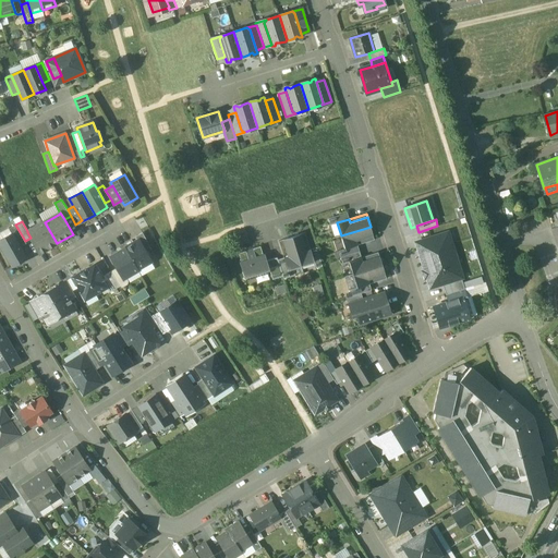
[(57,243),(45,222),(27,231),(27,232),(31,238),(39,253),(57,243)]
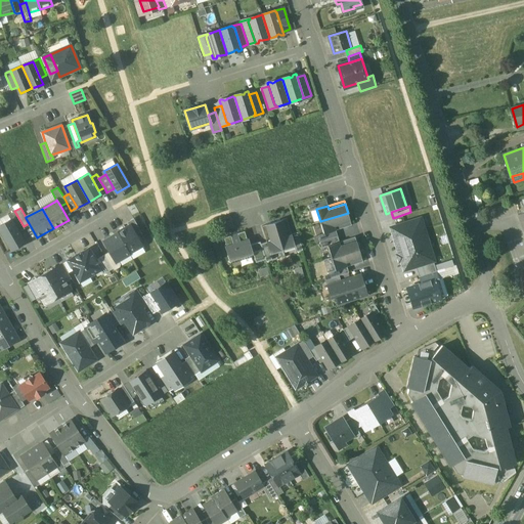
[(24,226),(14,211),(8,215),(11,219),(11,220),(18,232),(25,228),(24,226)]
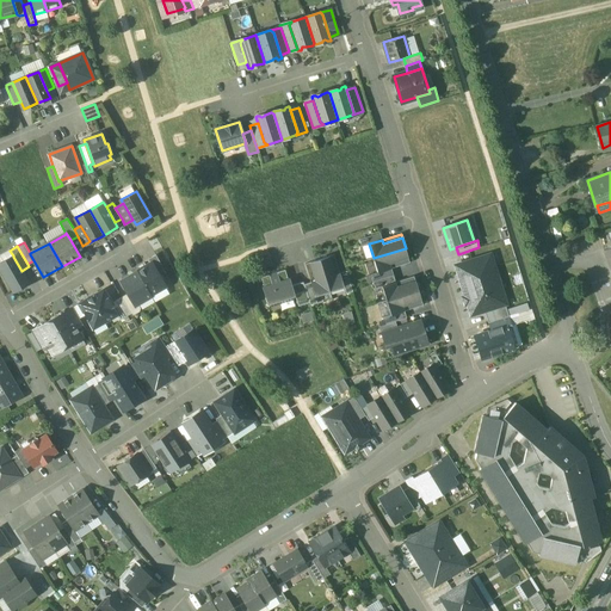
[(406,248),(374,258),(378,272),(392,269),(390,264),(408,258),(406,248)]
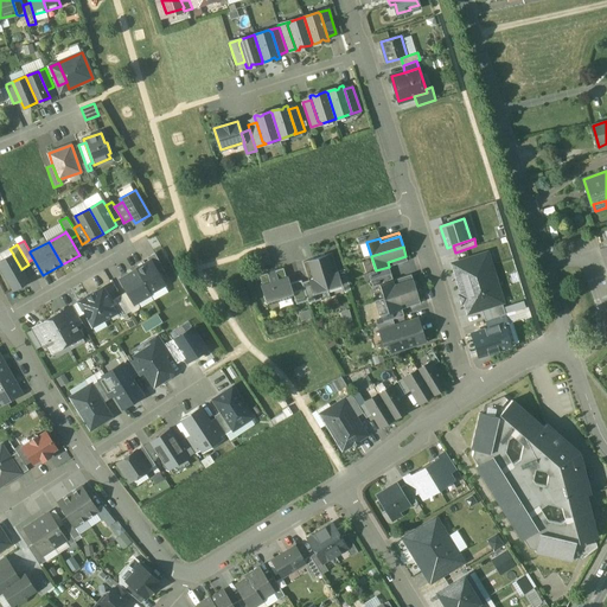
[(164,268),(155,253),(147,257),(149,261),(151,261),(157,272),(164,268)]
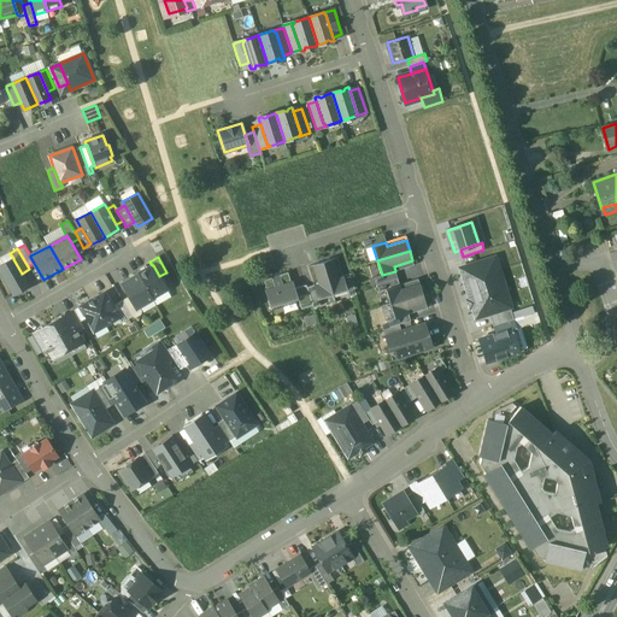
[(338,257),(323,262),(333,294),(347,289),(344,276),(338,257)]
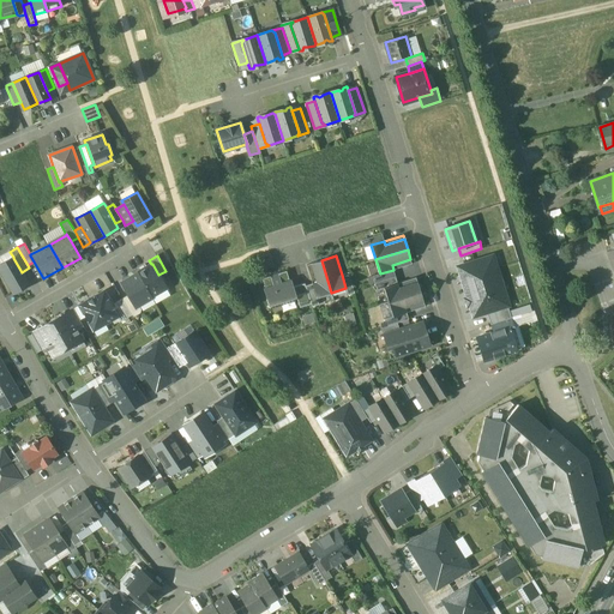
[(457,266),(473,318),(487,313),(507,307),(509,306),(493,256),(457,266)]
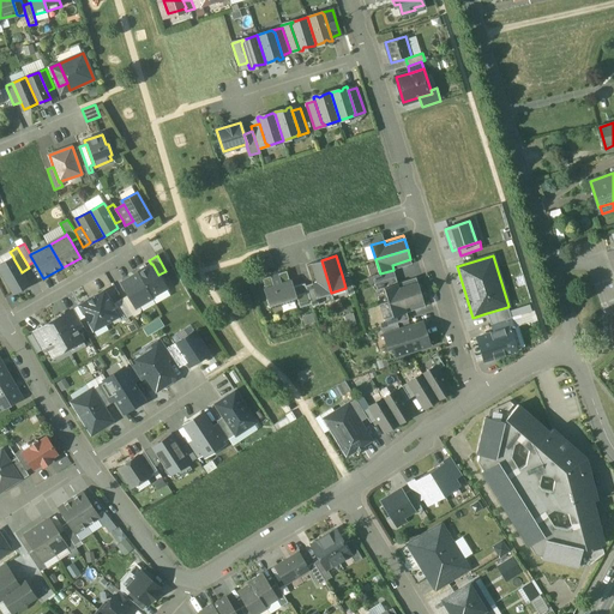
[(22,272),(13,258),(13,257),(0,264),(0,268),(14,293),(29,284),(22,272)]
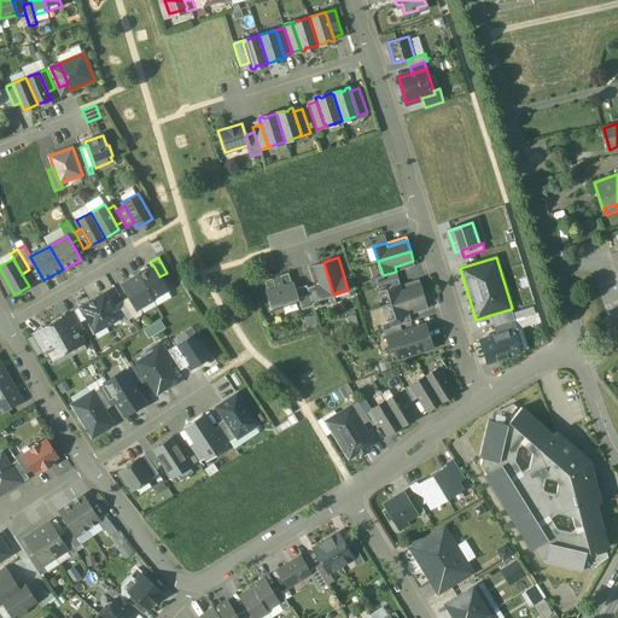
[(413,261),(395,267),(396,272),(414,266),(413,261)]
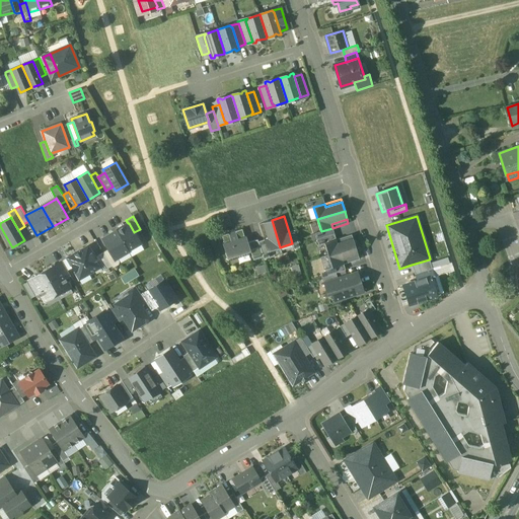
[(280,247),(272,220),(260,224),(265,239),(268,250),(280,247)]
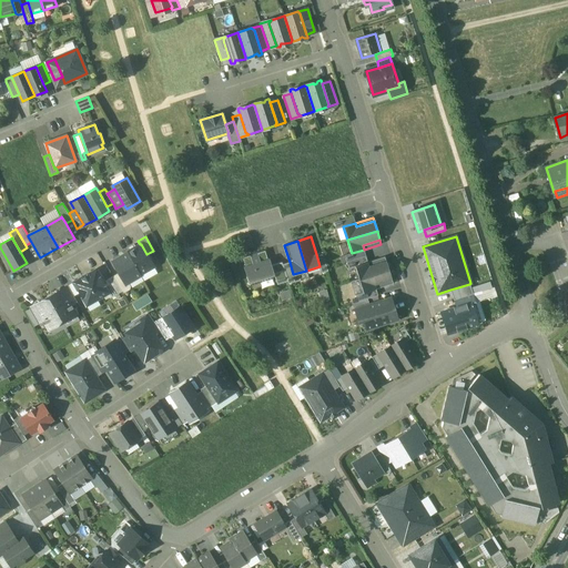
[(140,244),(128,252),(128,253),(140,274),(154,266),(146,254),(141,244),(140,244)]
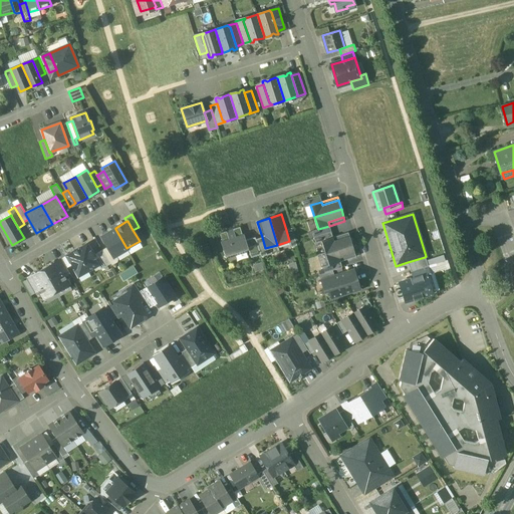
[(240,227),(220,233),(222,241),(242,234),(240,227)]
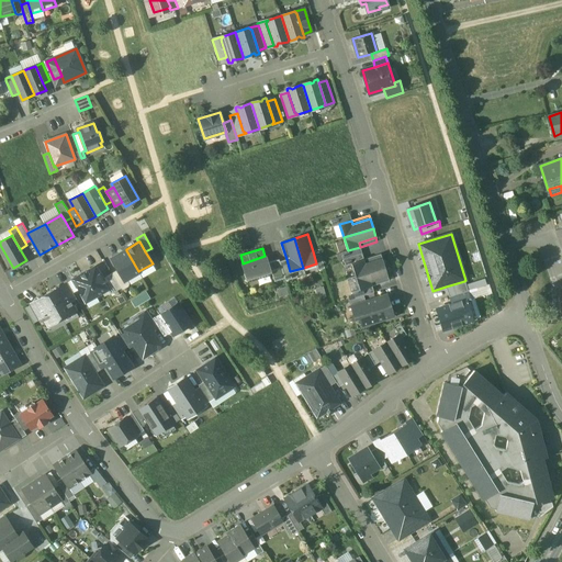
[(318,249),(313,251),(316,263),(318,270),(325,268),(318,249)]
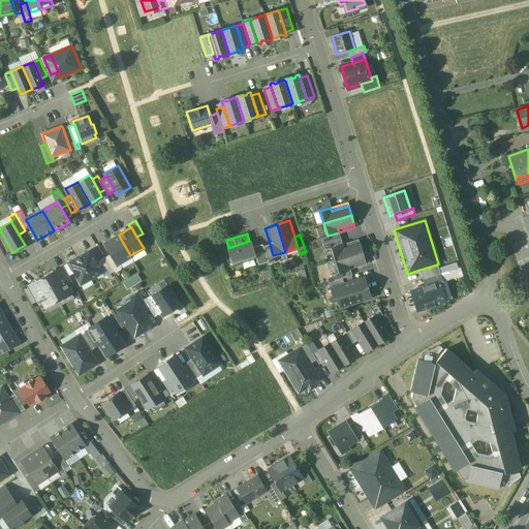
[(119,236),(105,243),(112,253),(118,263),(120,262),(131,256),(130,255),(119,236)]
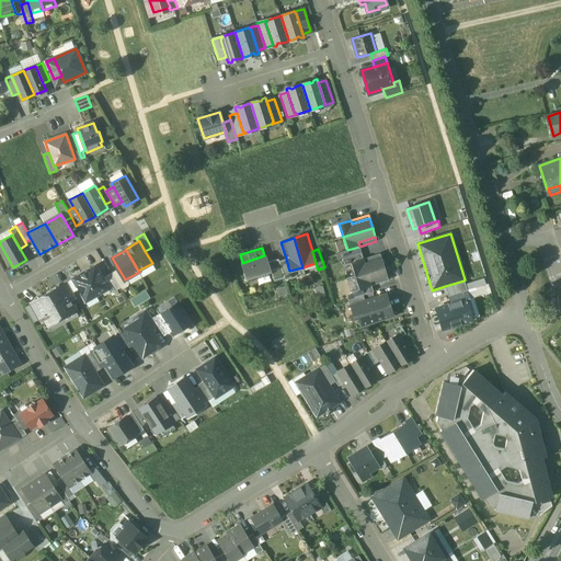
[(380,253),(363,259),(364,263),(381,258),(380,253)]
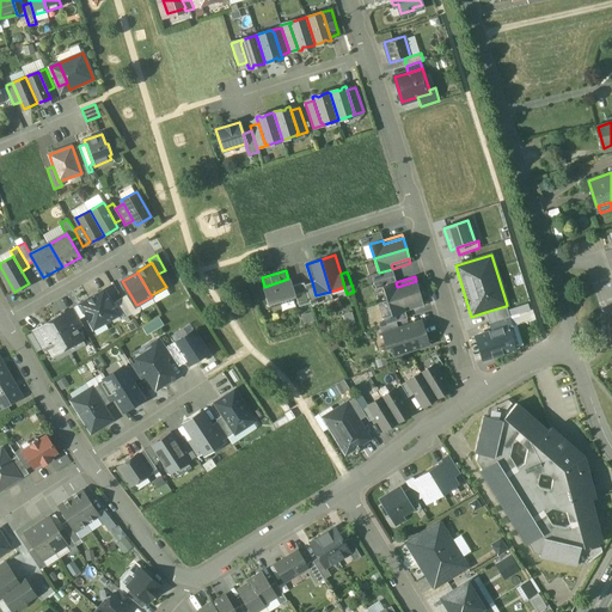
[(264,287),(263,287),(268,304),(295,295),(293,286),(291,279),(288,279),(264,287)]
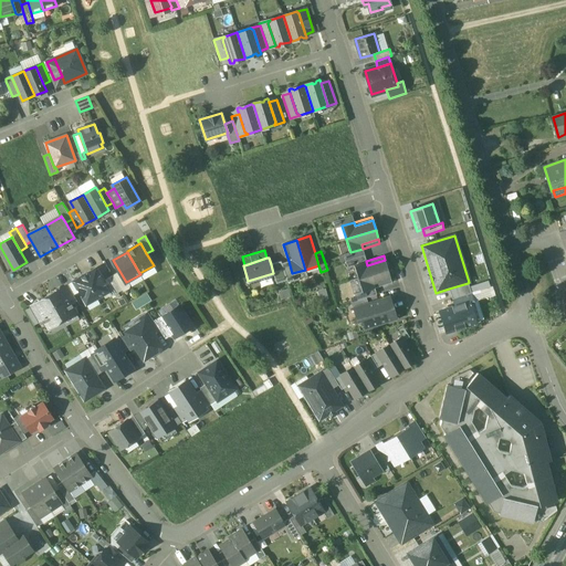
[(385,260),(367,265),(366,261),(354,265),(358,279),(388,269),(385,260)]
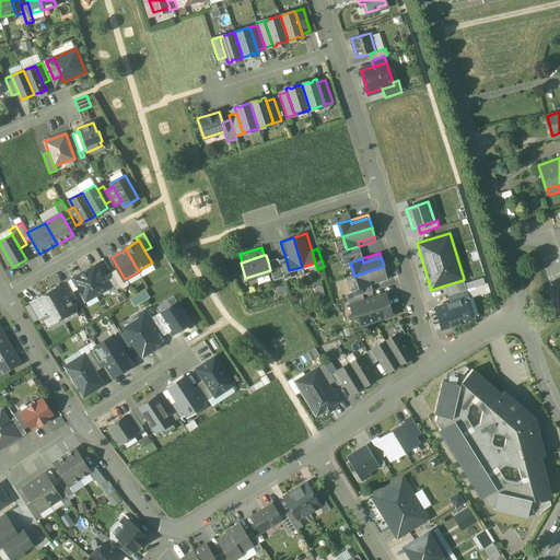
[(278,258),(268,261),(270,270),(273,280),(283,277),(284,277),(279,260),(278,258)]
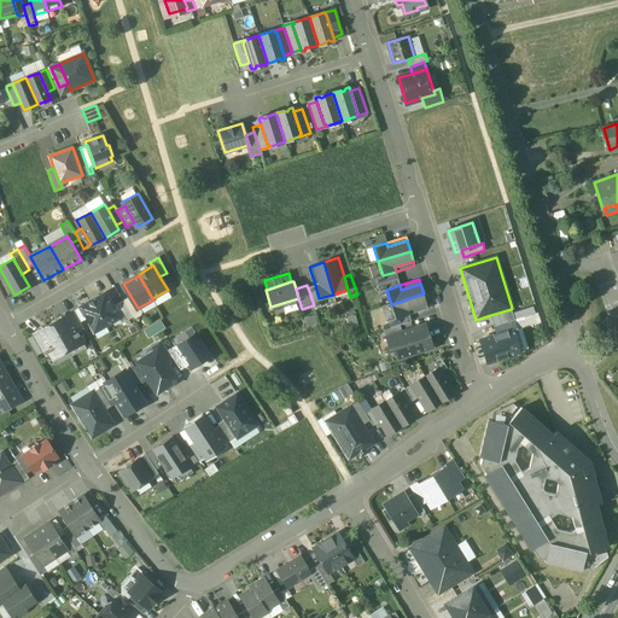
[(315,285),(308,287),(314,305),(313,305),(314,308),(321,305),(319,298),(315,285)]
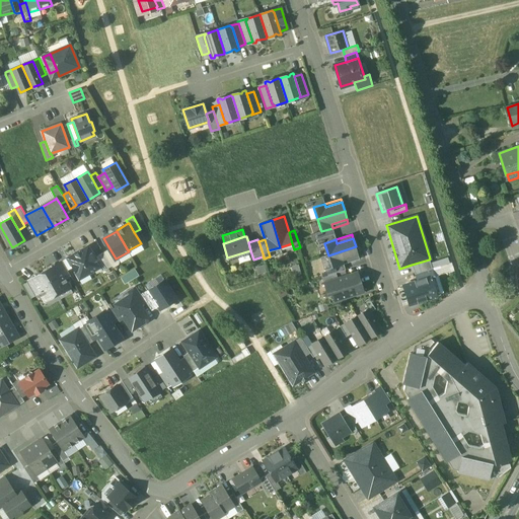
[(88,246),(67,257),(79,279),(99,268),(100,267),(94,257),(88,246)]
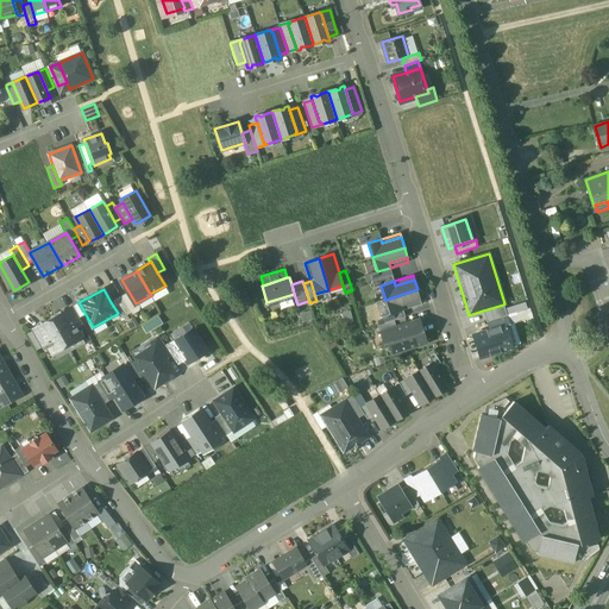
[(418,289),(385,300),(390,314),(403,309),(402,306),(420,300),(418,289)]
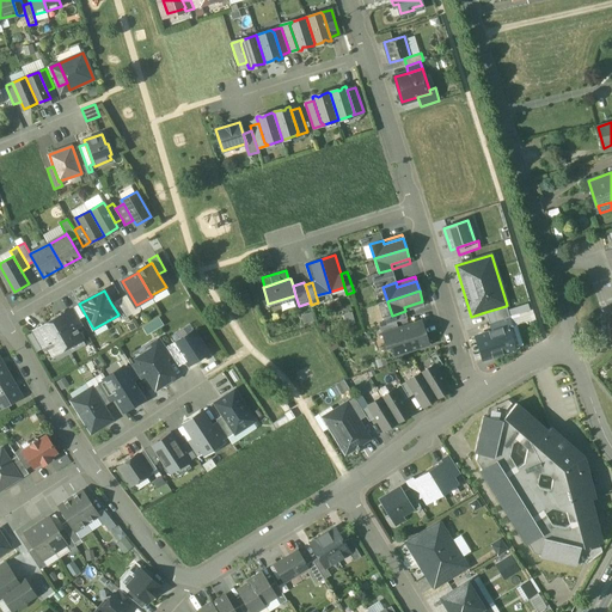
[(136,305),(129,293),(122,298),(132,314),(133,316),(140,312),(141,308),(139,304),(136,305)]
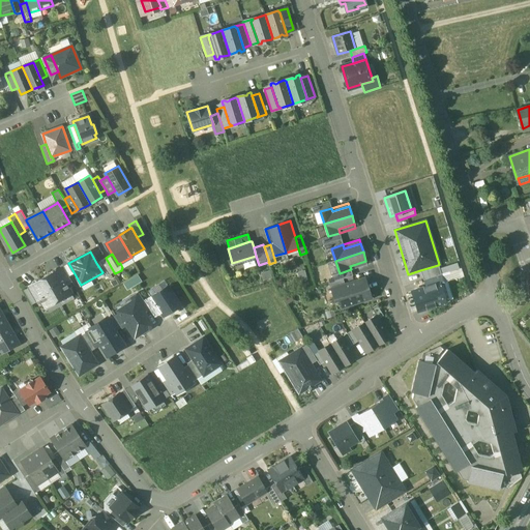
[(114,272),(106,258),(96,263),(102,272),(101,273),(105,277),(114,272)]
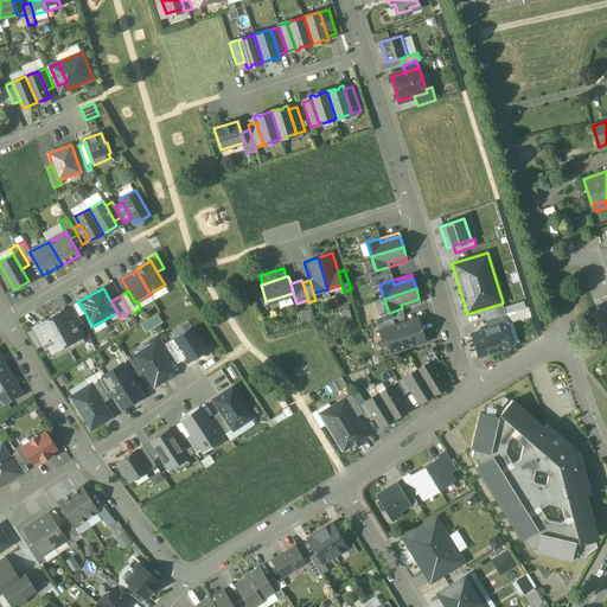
[(419,299),(401,305),(402,308),(420,302),(419,299)]
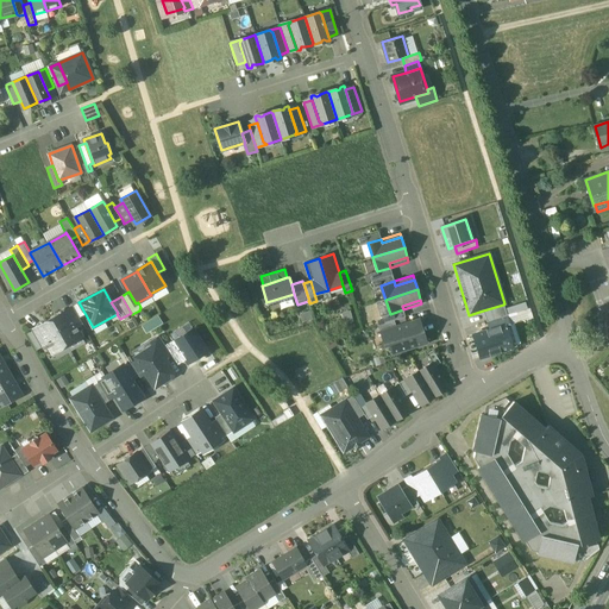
[(507,315),(503,305),(483,311),(487,321),(507,315)]
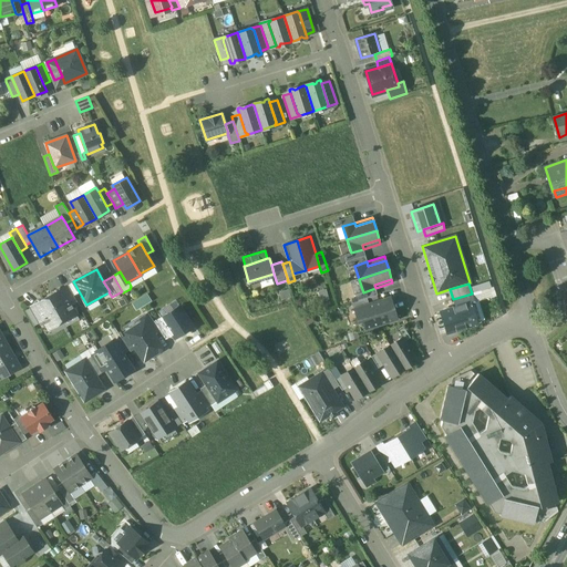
[(76,301),(68,285),(62,288),(71,305),(76,301)]
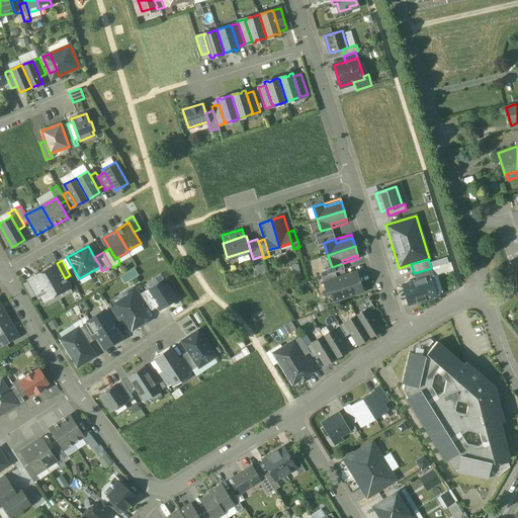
[(57,263),(45,270),(57,293),(70,286),(65,278),(57,263)]
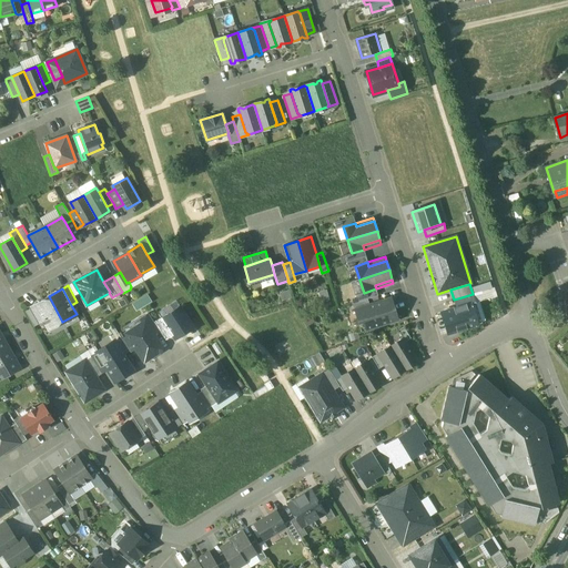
[(149,294),(132,302),(135,310),(152,302),(149,294)]
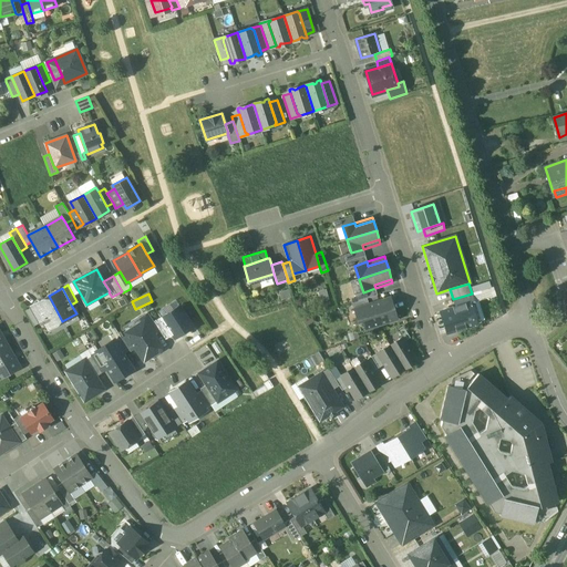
[(472,294),(453,299),(455,307),(471,302),(471,303),(475,302),(472,294)]
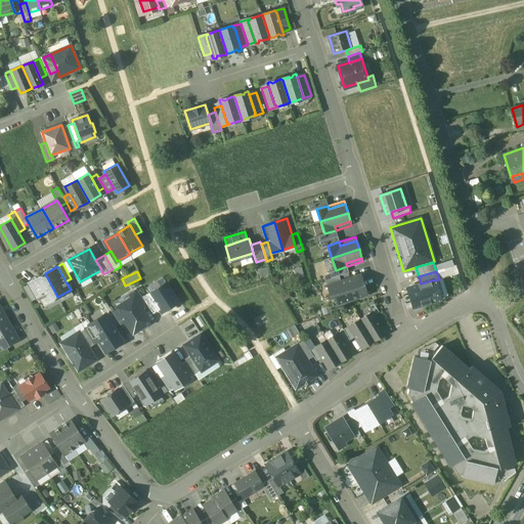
[(45,273),(33,280),(41,296),(45,304),(57,297),(45,273)]
